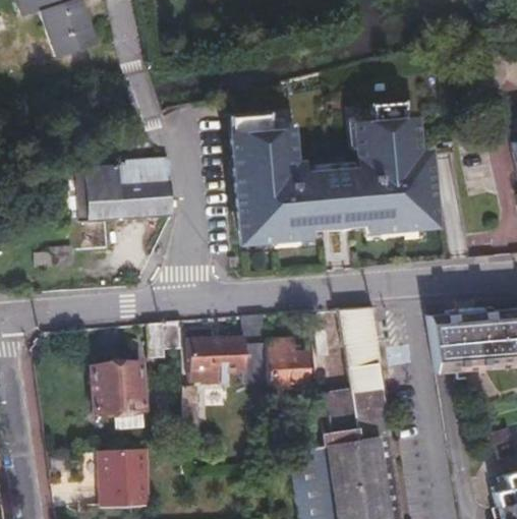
[(21,0),(26,11),(44,5),(61,50),(98,36),(85,3),(90,1),(89,0),(21,0)]
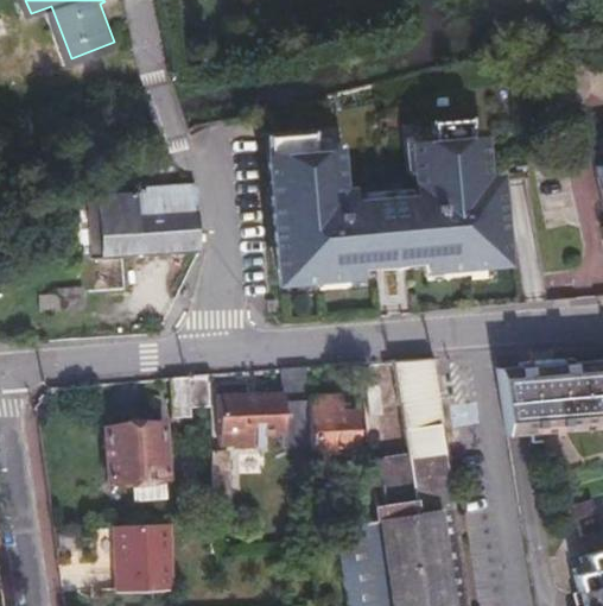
[(278,158),(268,159),(281,273),(297,272),(298,278),(360,272),(360,265),(429,259),(430,267),(489,262),(489,254),(507,253),(500,171),(487,172),(483,133),(469,134),(467,118),(429,121),(431,138),(404,140),(408,191),(350,196),(349,184),(342,185),(338,146),(311,149),(310,132),(275,134),(278,158)]
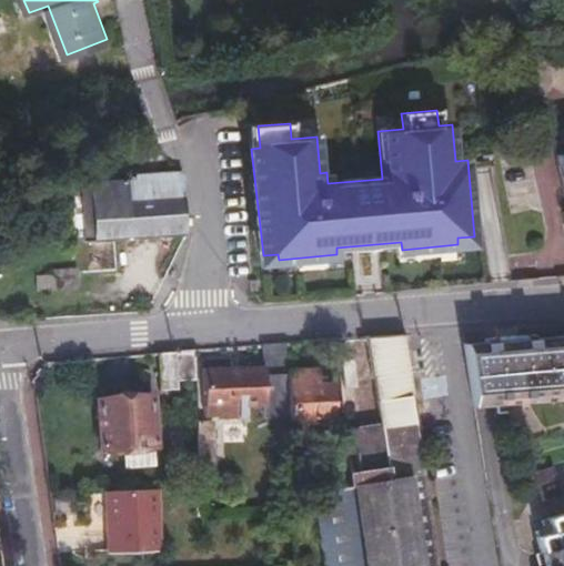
[(249,127),(251,149),(260,148),(258,125),(249,127)]
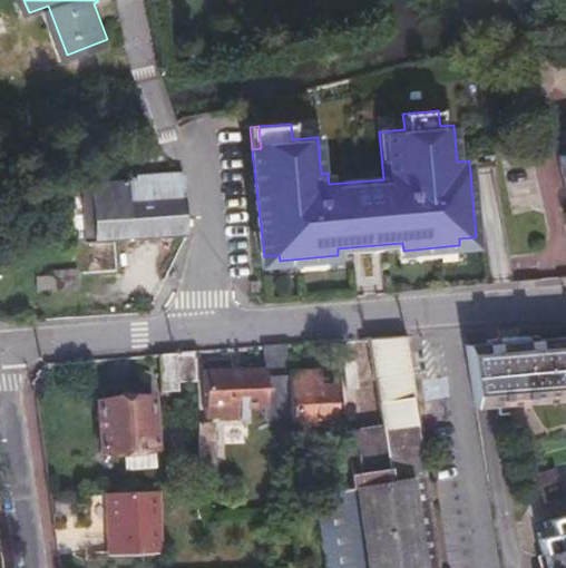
[(187,234),(182,175),(80,184),(86,242),(137,238),(138,245),(145,245),(146,237),(187,234)]
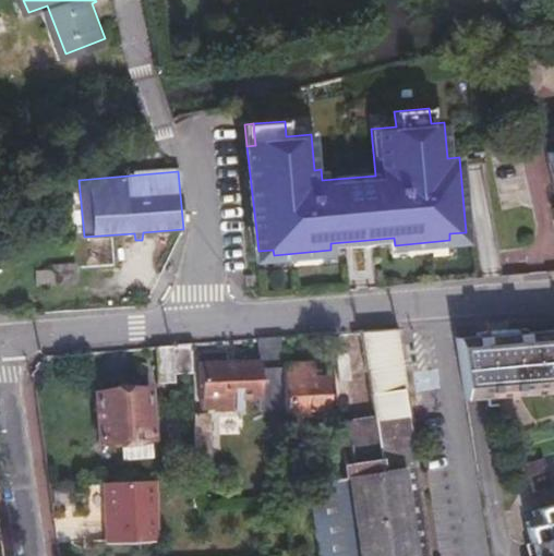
[(79,267),(40,270),(43,287),(80,283),(79,267)]
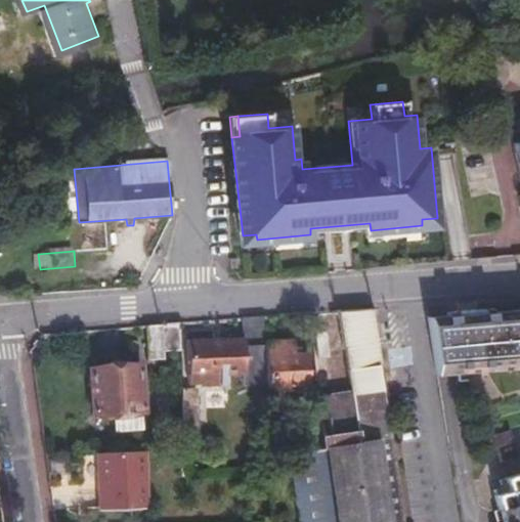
[(401,521),(373,308),(339,310),(345,347),(347,349),(353,394),(329,396),(327,409),(318,409),(323,447),(288,452),(294,503),(296,521),(401,521)]
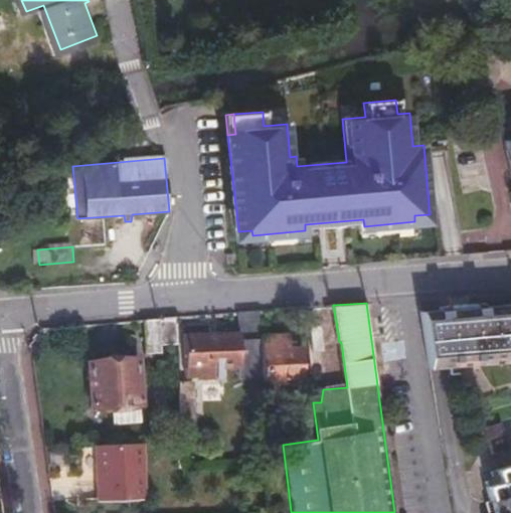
[(439,312),(423,313),(432,363),(510,357),(510,305),(487,307),(475,308),(476,303),(451,305),(451,311),(439,312)]
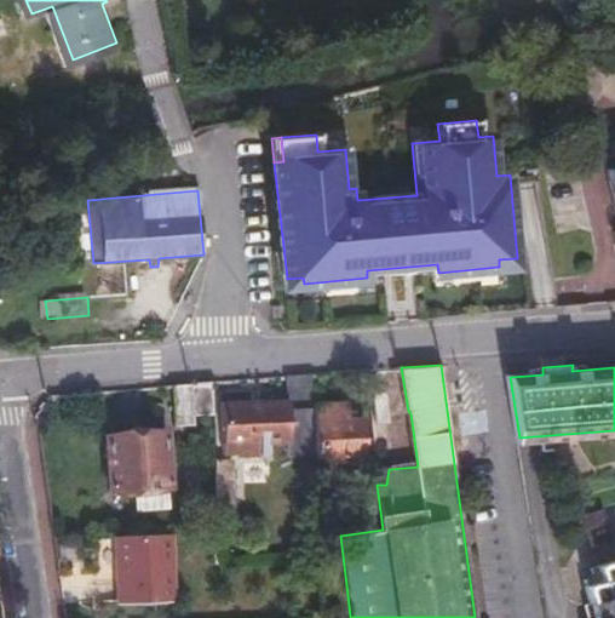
[(225,401),(225,442),(243,442),(243,453),(242,456),(268,457),(269,441),(315,441),(314,405),(312,376),(288,377),(288,400),(225,401)]
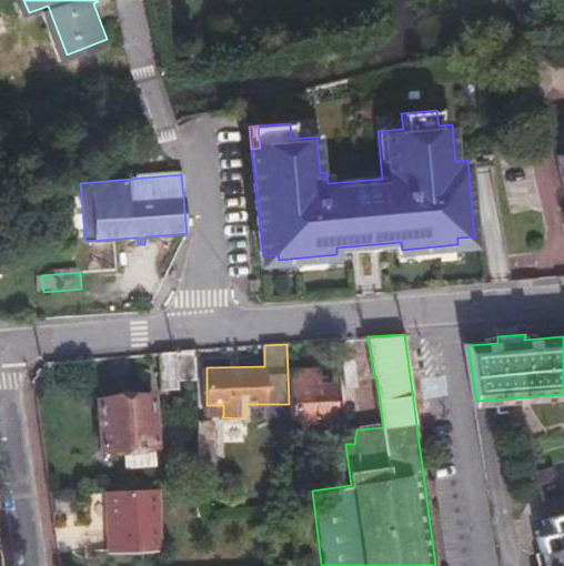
[(198,380),(197,351),(161,353),(164,388),(179,387),(179,381),(198,380)]
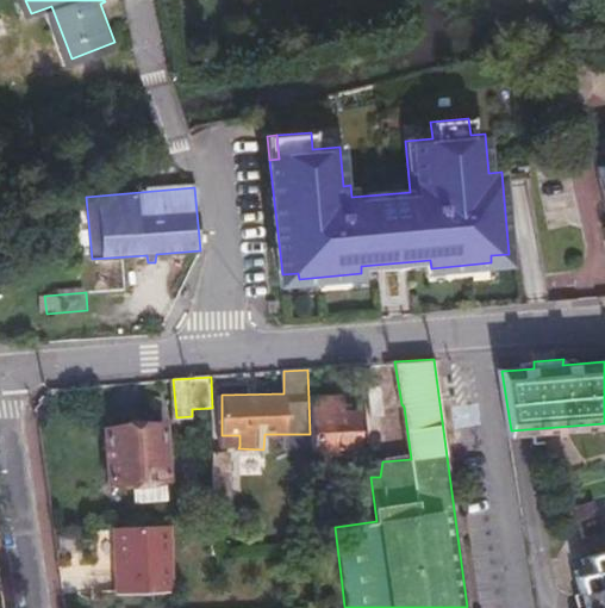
[(340,398),(309,398),(310,434),(310,448),(357,447),(359,415),(349,415),(340,405),(340,398)]
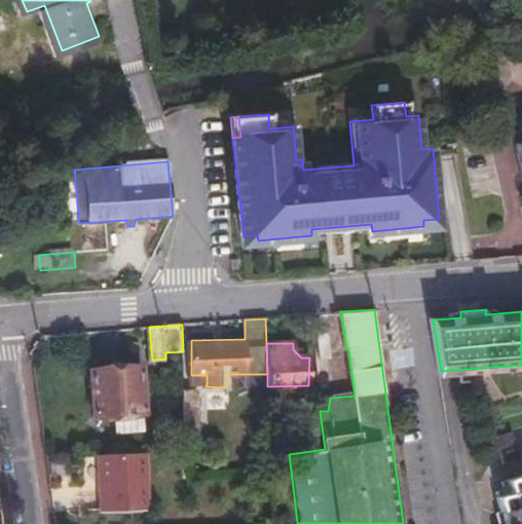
[(113,367),(92,369),(96,415),(115,414),(116,429),(144,429),(143,411),(146,411),(143,366),(141,365),(140,350),(113,352),(113,367)]
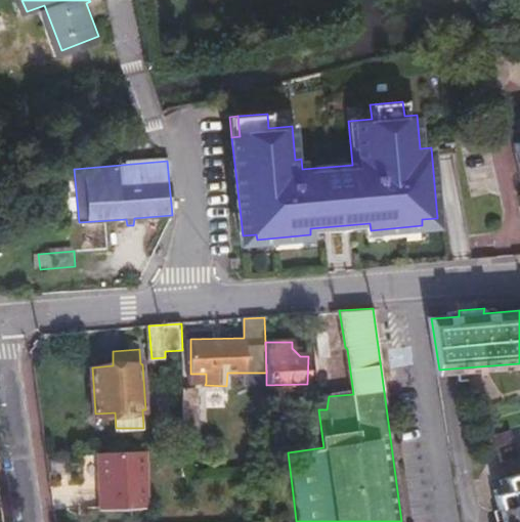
[(206,374),(190,374),(190,383),(206,383),(206,374)]
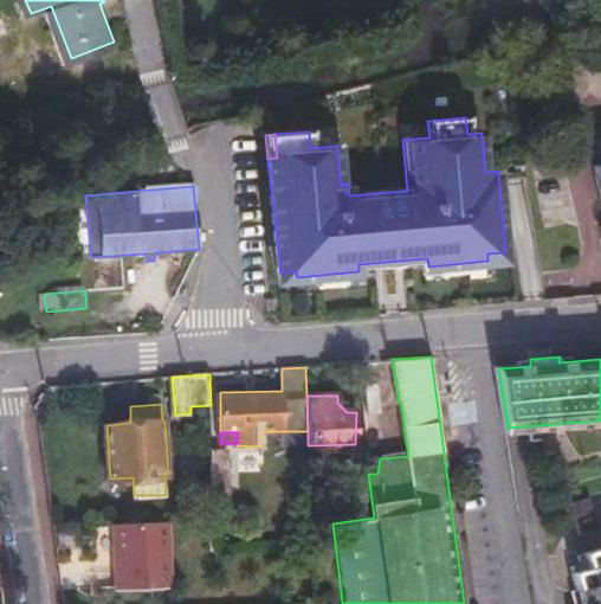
[(228,451),(211,451),(211,454),(212,482),(212,499),(228,499),(228,451)]
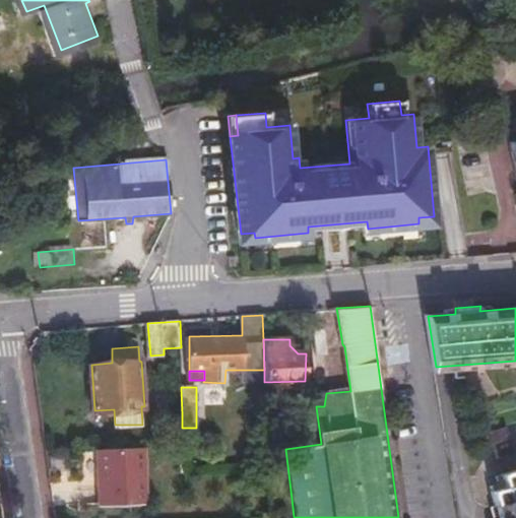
[(172,412),(182,413),(181,389),(171,389),(172,412)]
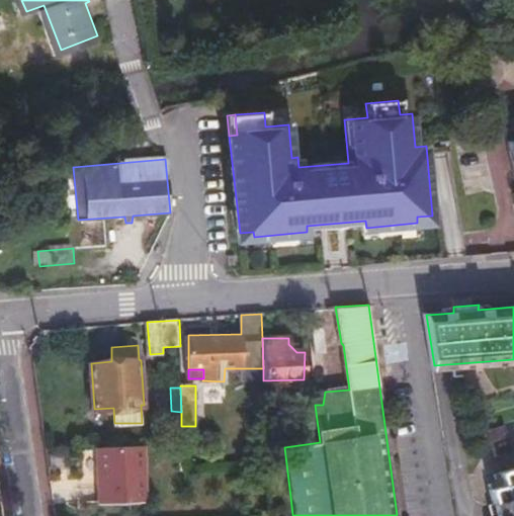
[(140,445),(93,447),(95,504),(143,502),(140,445)]
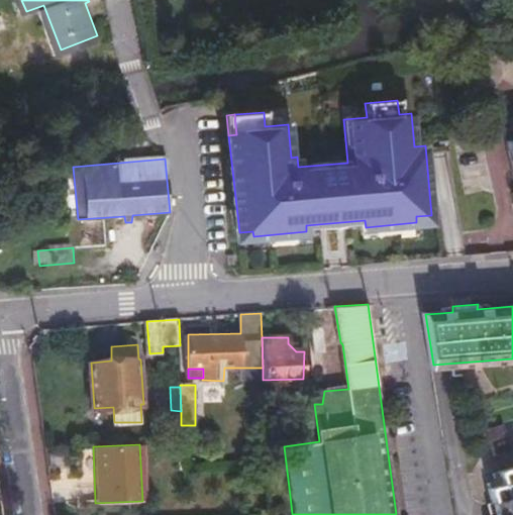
[(512,467),(500,472),(502,483),(491,487),(500,514),(499,514),(512,514),(512,467)]
